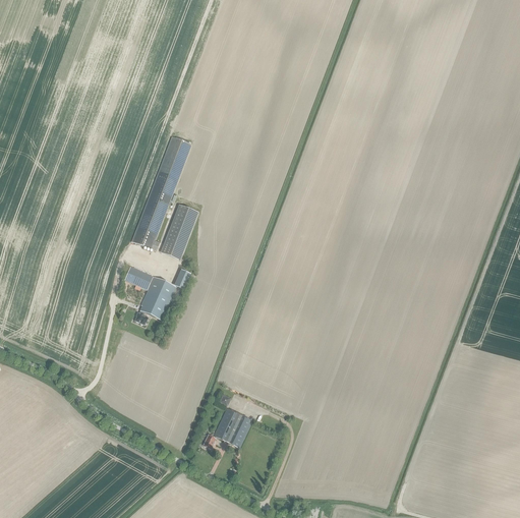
[(191,142),(171,135),(130,240),(156,249),(158,245),(153,243),(191,142)]
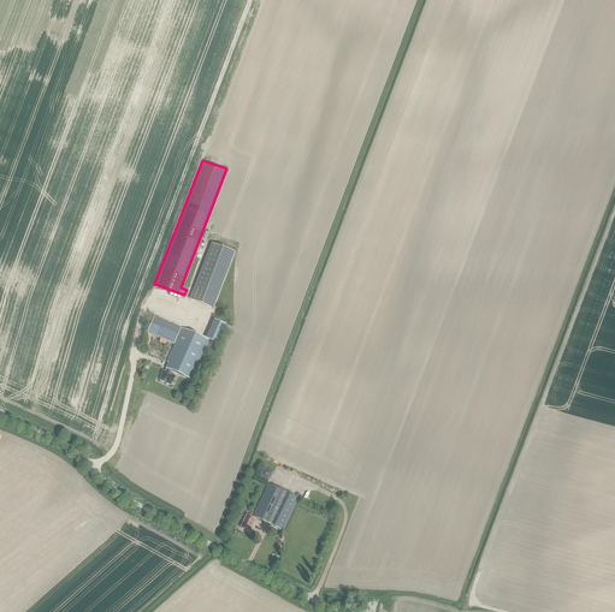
[(234,249),(211,241),(189,297),(212,306),(234,249)]
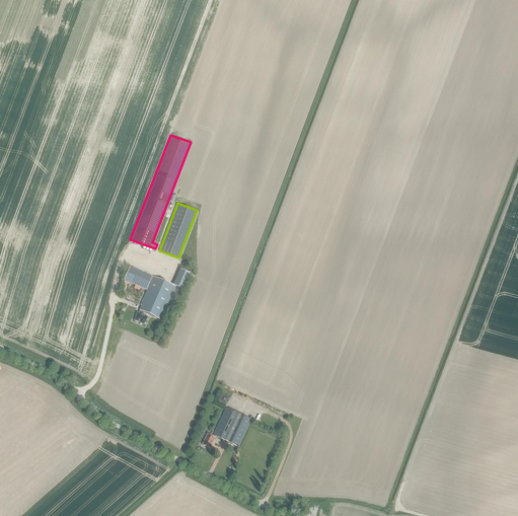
[(124,278),(146,287),(151,274),(130,265),(124,278)]
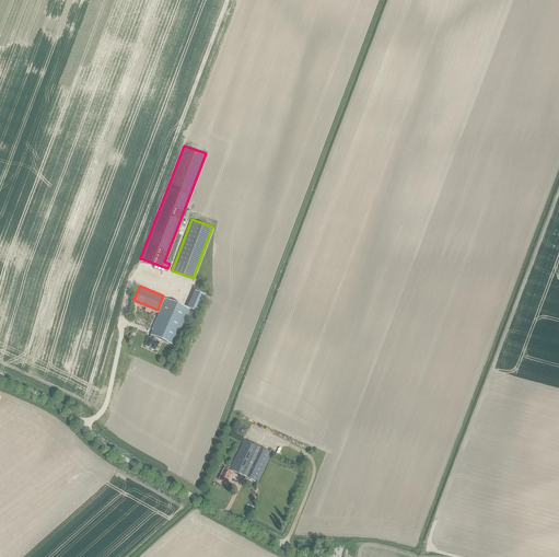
[(188,306),(164,297),(151,327),(152,327),(150,333),(149,336),(148,335),(147,338),(147,339),(144,343),(150,346),(153,348),(154,347),(154,348),(158,339),(153,337),(154,334),(173,343),(188,306)]
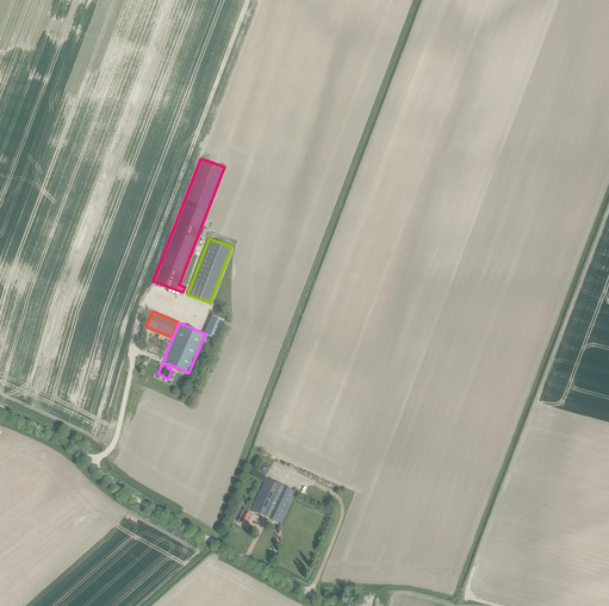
[(269,464),(260,460),(255,469),(265,474),(269,464)]
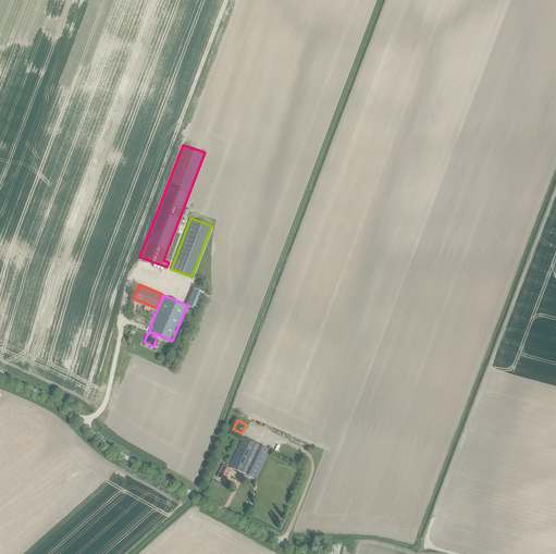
[(231,466),(256,478),(270,448),(242,434),(226,466),(222,464),(217,475),(224,479),(230,467),(231,466)]
